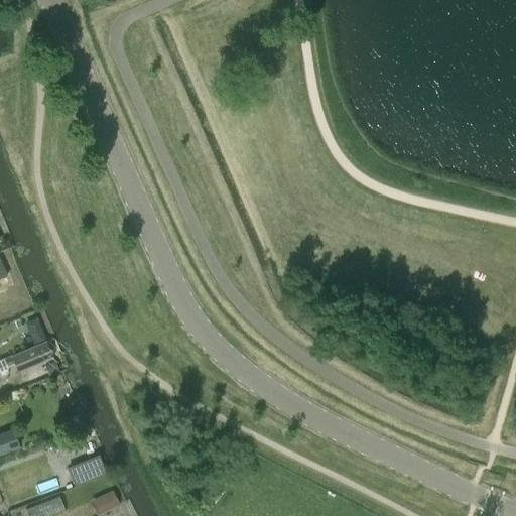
[(41,331),(29,336),(33,345),(45,340),(41,331)]
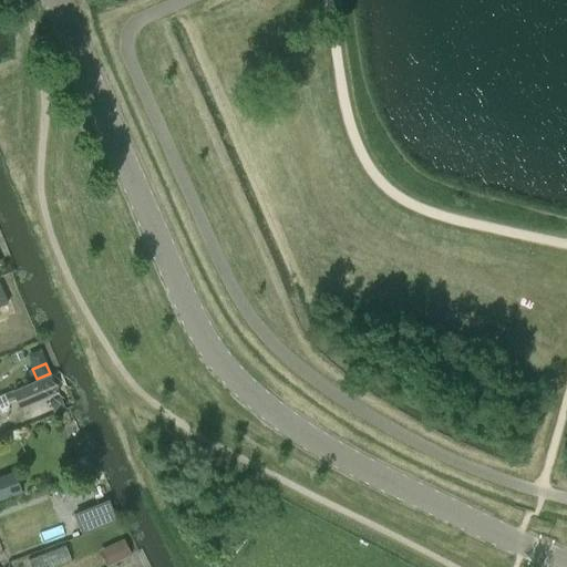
[(18,410),(57,393),(49,374),(10,391),(10,392),(3,395),(8,404),(14,401),(18,410)]
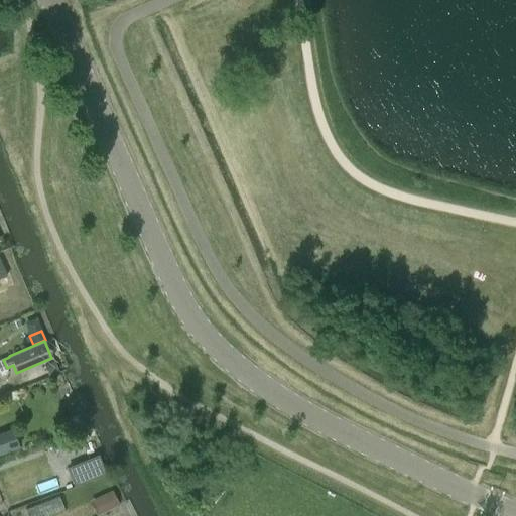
[(80,429),(76,419),(63,425),(68,434),(80,429)]
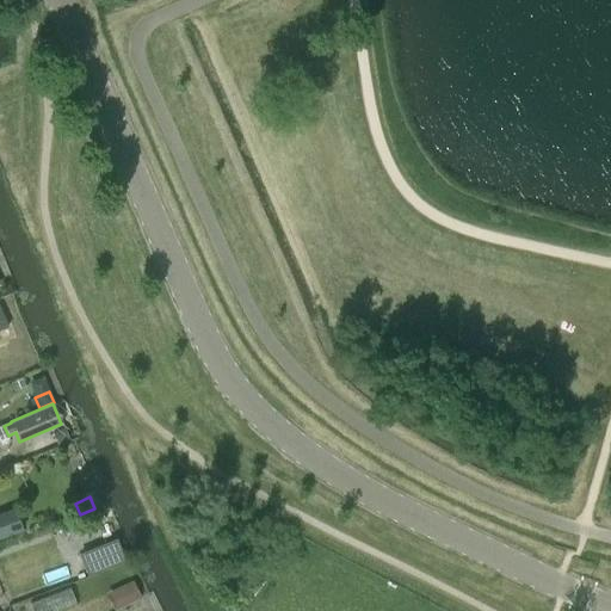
[(0,538),(23,530),(16,508),(0,513),(0,538)]
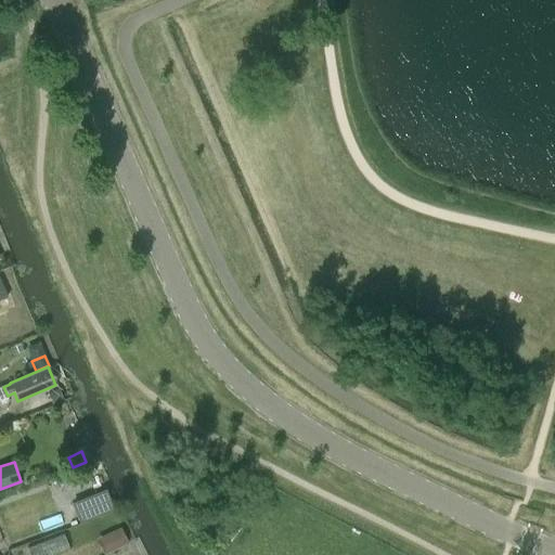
[(113,510),(105,490),(73,504),(80,523),(113,510)]
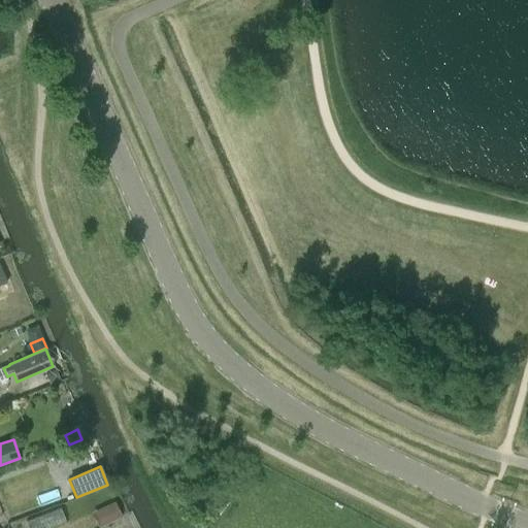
[(113,501),(90,513),(97,527),(98,527),(122,518),(113,501)]
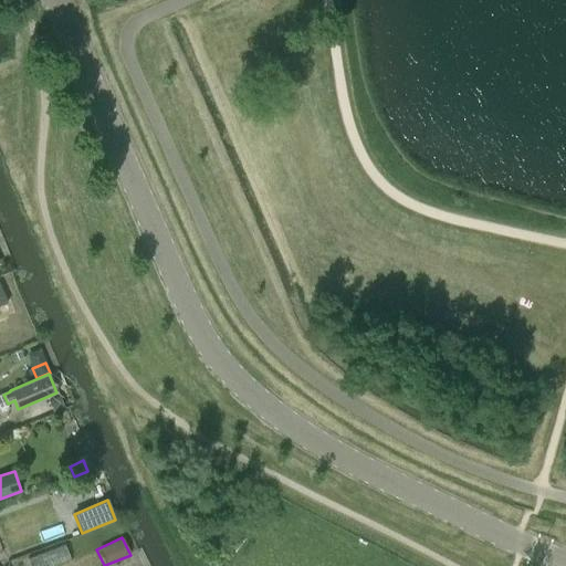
[(66,543),(30,558),(33,565),(45,565),(72,555),(66,543)]
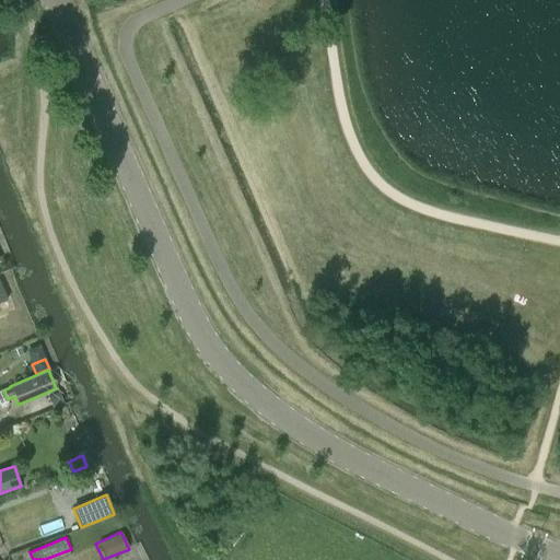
All buildings are outlined.
